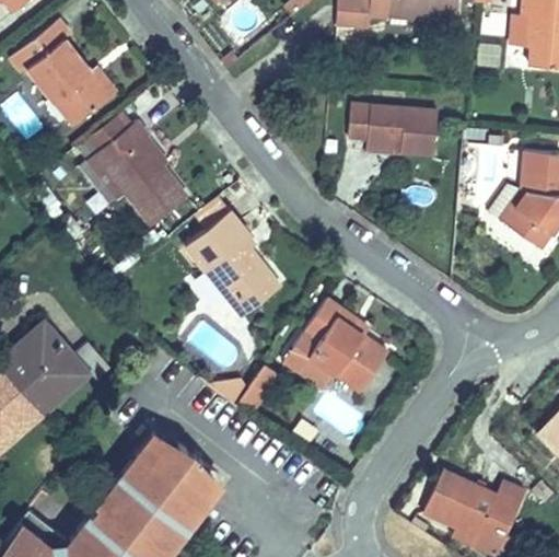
[(0,0),(0,1),(1,0),(13,14),(30,0),(0,0)]
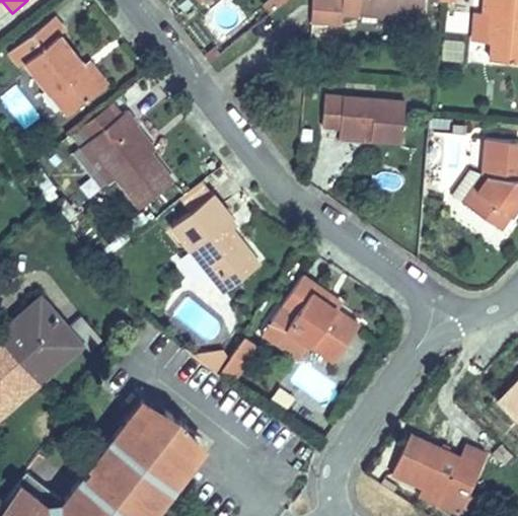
[(423,16),(424,0),(342,0),(341,15),(359,16),(359,11),(384,13),(423,16)]
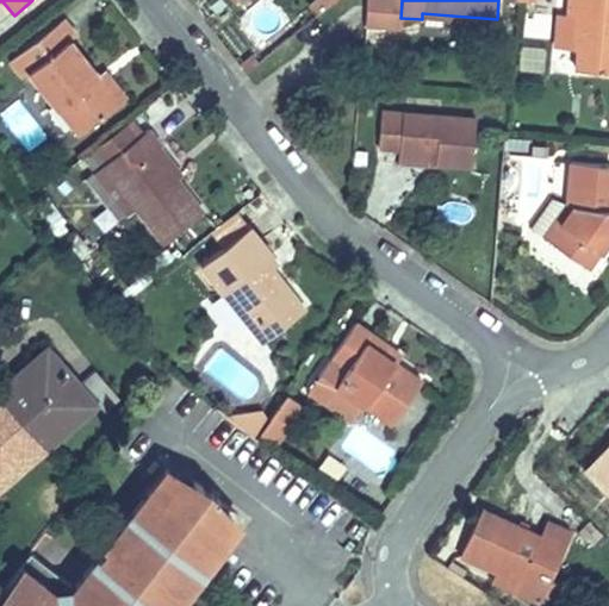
[(608,0),(569,0),(567,17),(576,18),(573,51),(578,51),(576,72),(608,74),(608,0)]
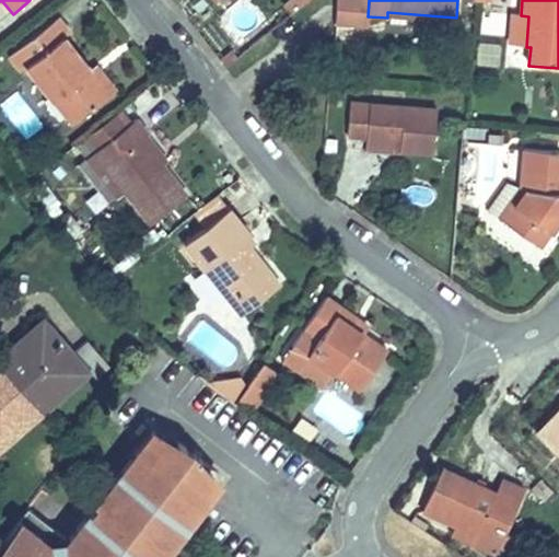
[(301,9),(295,2),(286,10),(291,18),(301,9)]
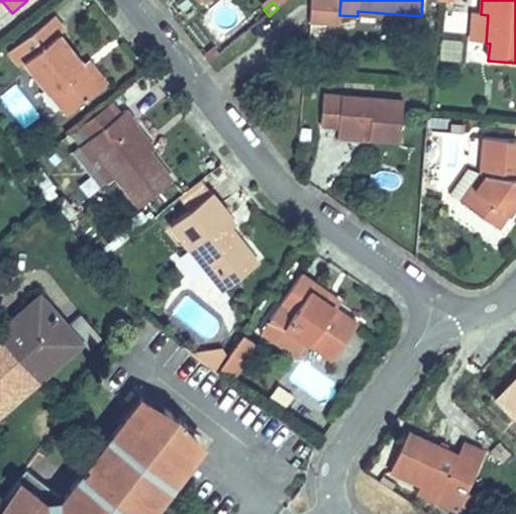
[(486,43),(488,15),(481,14),(473,13),(471,42),(486,43)]
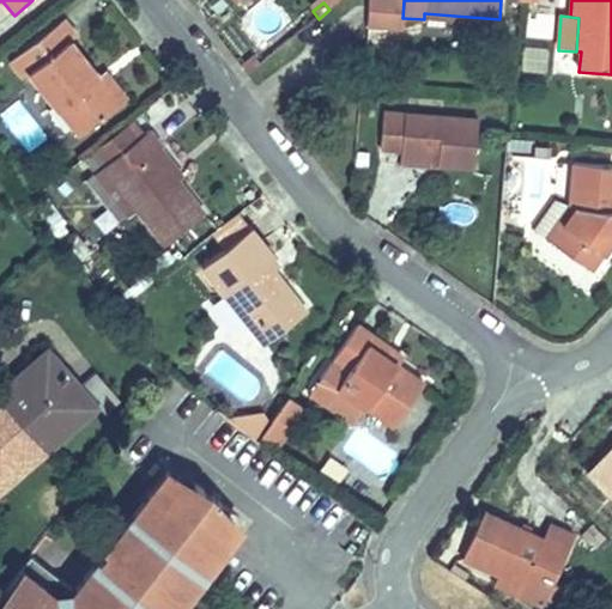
[(121,107),(98,79),(70,43),(76,38),(62,23),(12,62),(25,79),(30,74),(82,139),(121,107)]
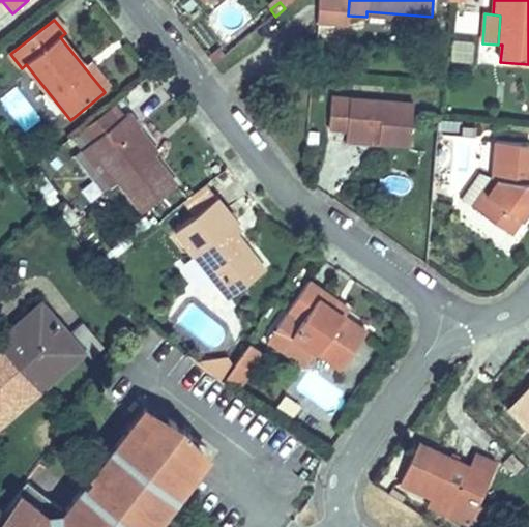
[(213,66),(226,57),(221,51),(213,56),(214,59),(210,62),(213,66)]
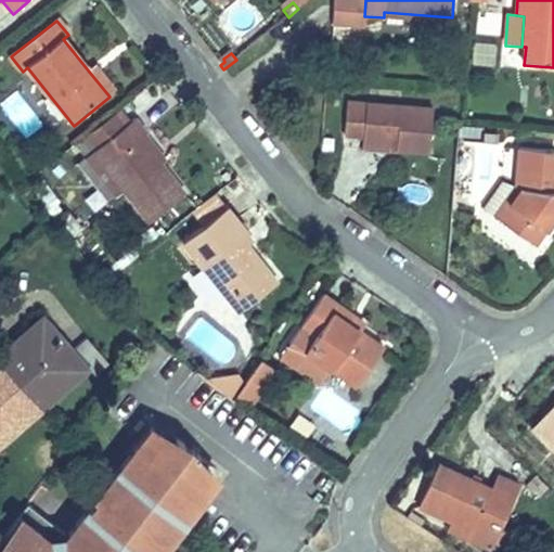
[(114,92),(94,67),(89,72),(110,97),(114,92)]
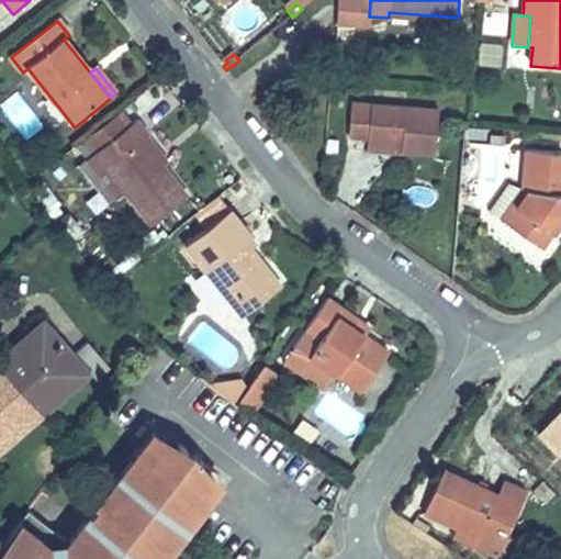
[(436,154),(439,110),(352,102),(349,136),(368,138),(368,140),(402,142),(402,152),(436,154)]
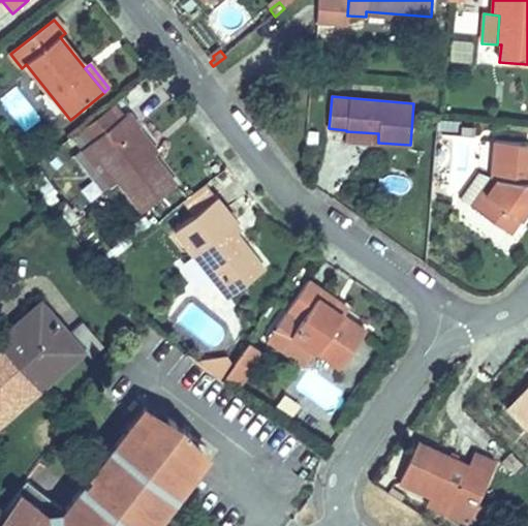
[(90,146),(119,123),(109,111),(71,141),(82,153),(90,146)]
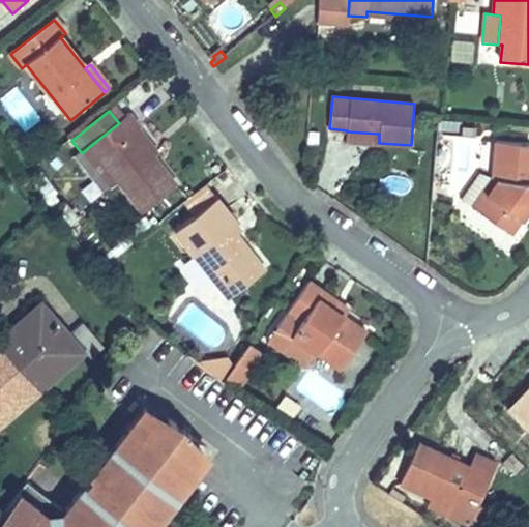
[(177,186),(152,156),(135,133),(140,128),(129,115),(119,123),(90,146),(118,182),(143,213),(177,186)]
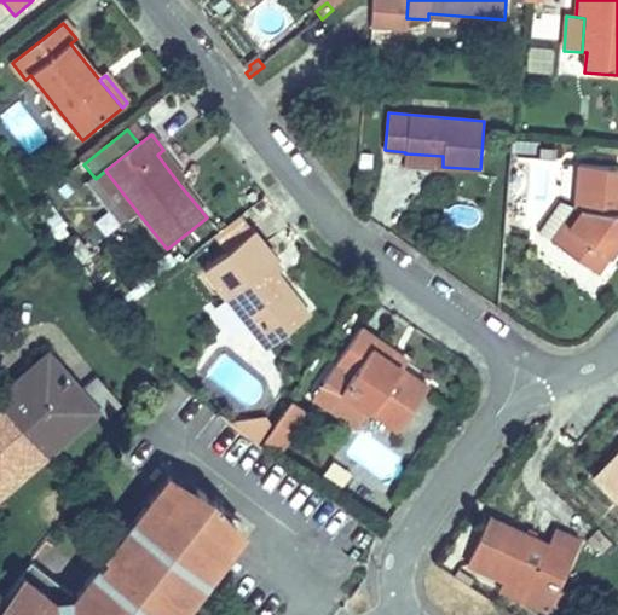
[(185,177),(163,150),(157,155),(178,183),(185,177)]
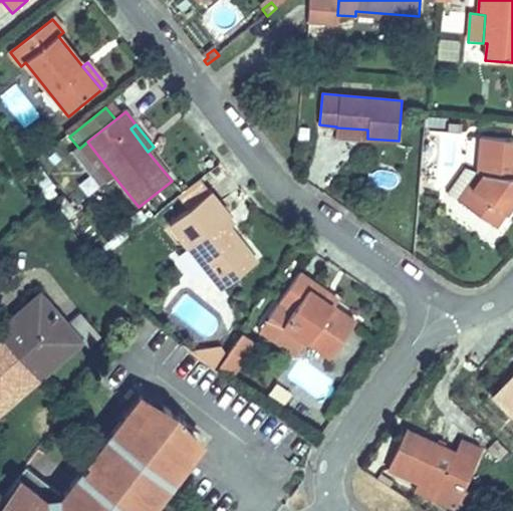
[(367,139),(367,130),(336,128),(336,136),(367,139)]
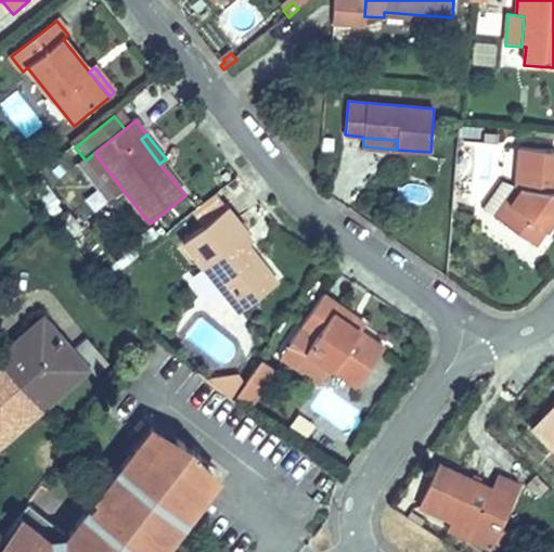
[(535,246),(553,218),(553,152),(519,149),(516,188),(522,190),(500,221),(535,246)]
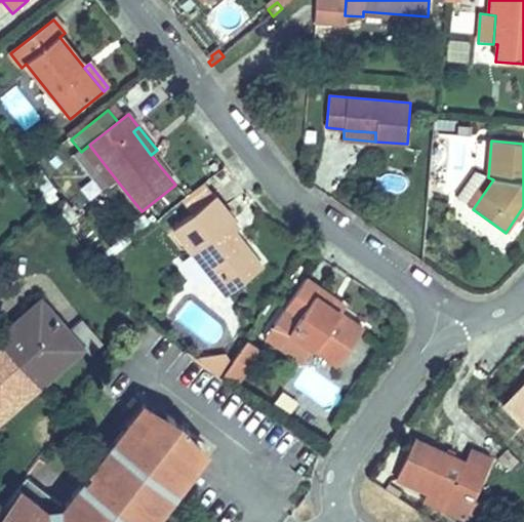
[(117,181),(89,145),(81,152),(109,187),(117,181)]
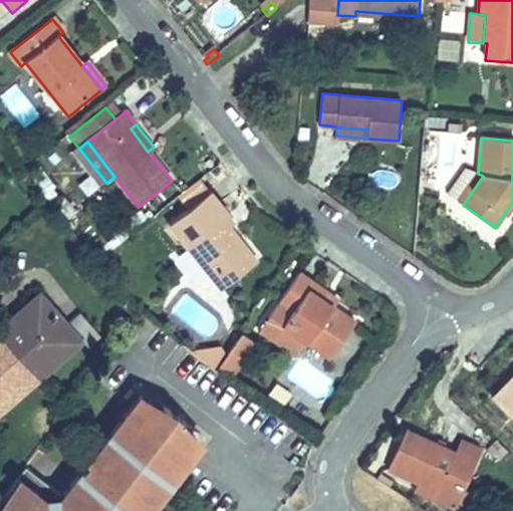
[(463,205),(483,176),(478,174),(465,168),(447,193),(463,205)]
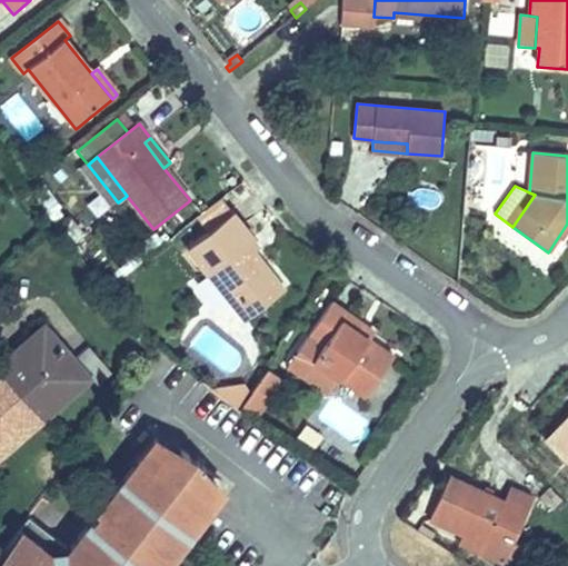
[(286,293),(255,254),(248,245),(253,241),(255,240),(235,214),(233,214),(229,208),(203,228),(209,234),(188,249),(247,323),(286,293)]
